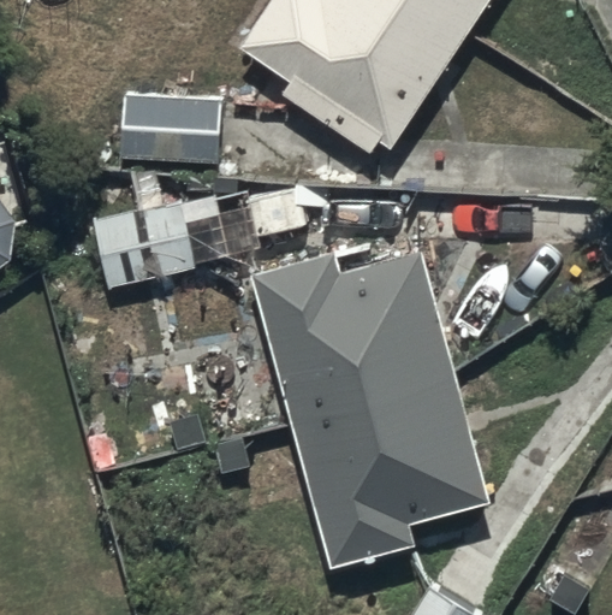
[(269,0),(238,47),(289,81),(283,89),(376,153),(385,141),(392,146),(489,0),(269,0)]
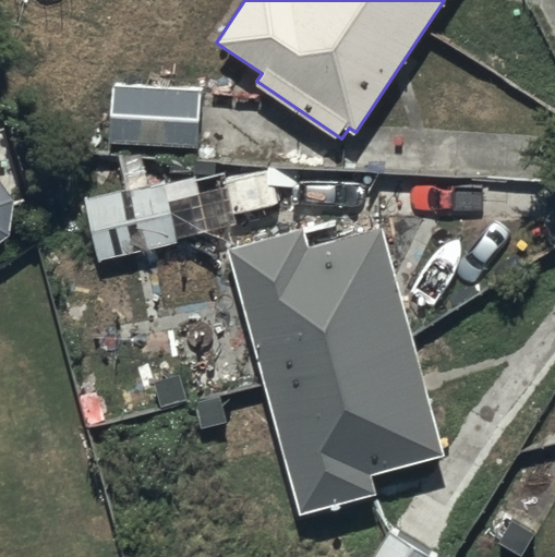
[(107,81),(106,145),(198,149),(202,85),(107,81)]
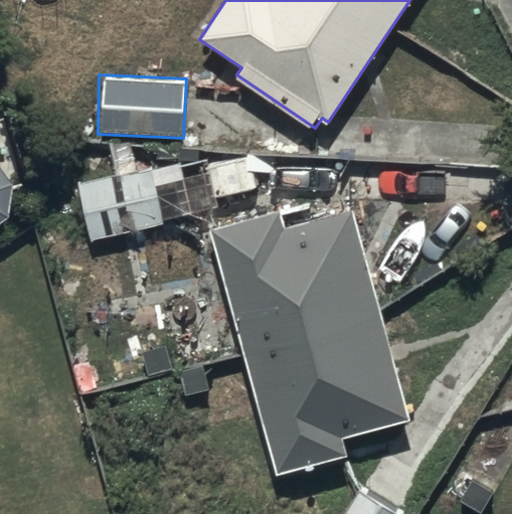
[(152,172),(77,187),(89,241),(163,226),(152,172)]
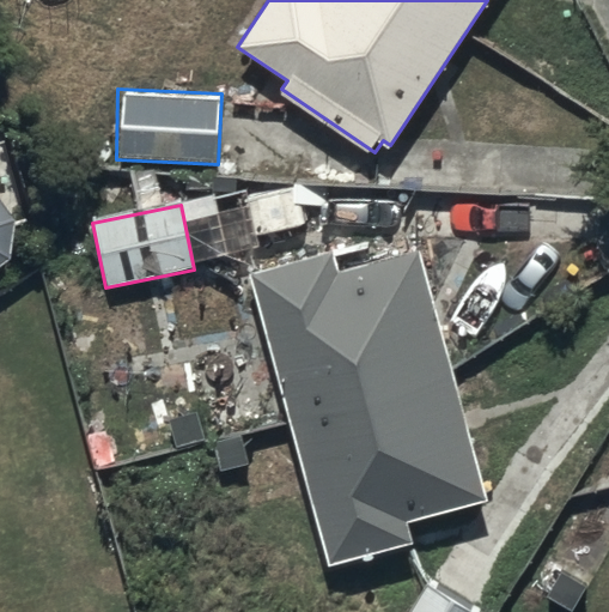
[(0,268),(22,252),(0,224),(0,268)]
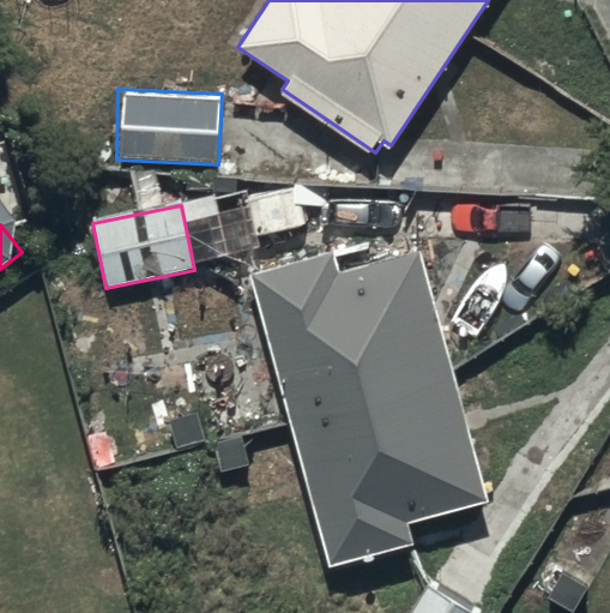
[(252,281),(327,571),(412,550),(405,524),(484,503),(421,260),(342,281),(336,259),(252,281)]
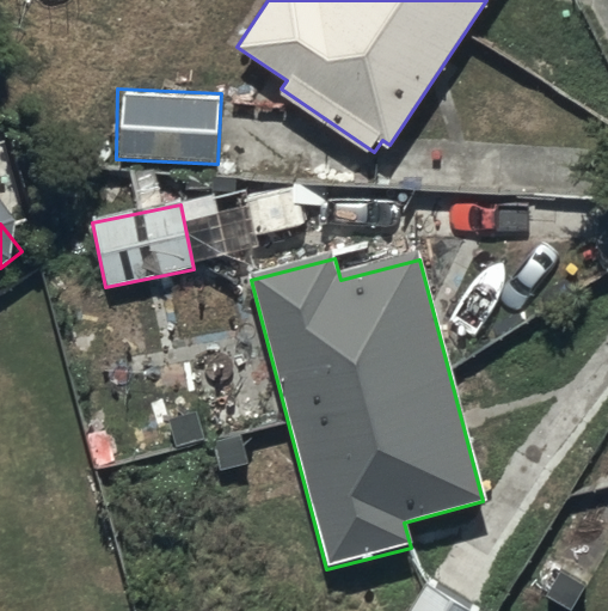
[(250,463),(231,396),(228,383),(192,392),(213,472),(250,463)]
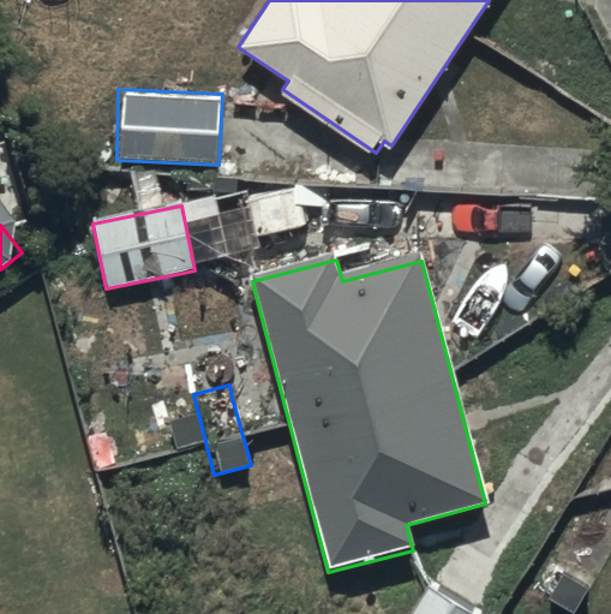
[(549,613),(579,613),(610,549),(568,529),(531,604),(549,613)]
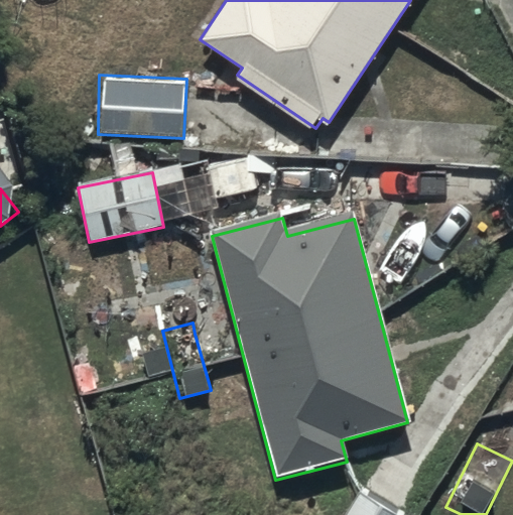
[(364,486),(359,493),(346,514),(407,514),(409,514),(364,486)]
